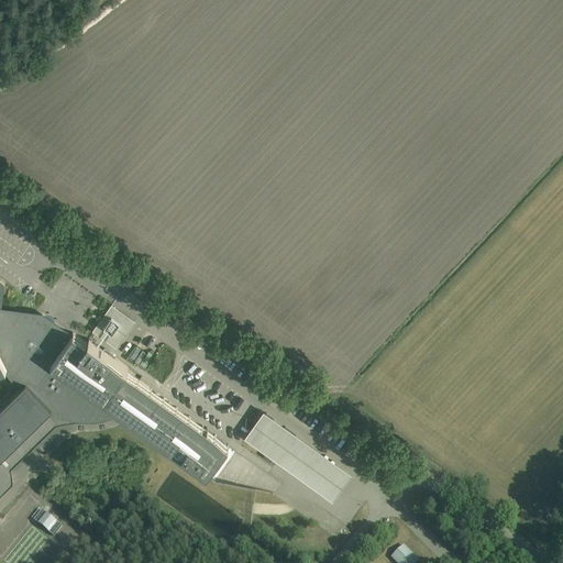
[(0,408),(0,460),(50,411),(61,417),(73,420),(85,422),(97,421),(109,419),(120,415),(131,407),(136,403),(141,398),(150,388),(127,371),(129,367),(91,341),(89,340),(87,343),(74,333),(70,338),(51,324),(52,322),(51,320),(48,320),(46,321),(35,313),(2,309),(4,285),(0,280),(0,372),(4,371),(20,389),(0,408)]
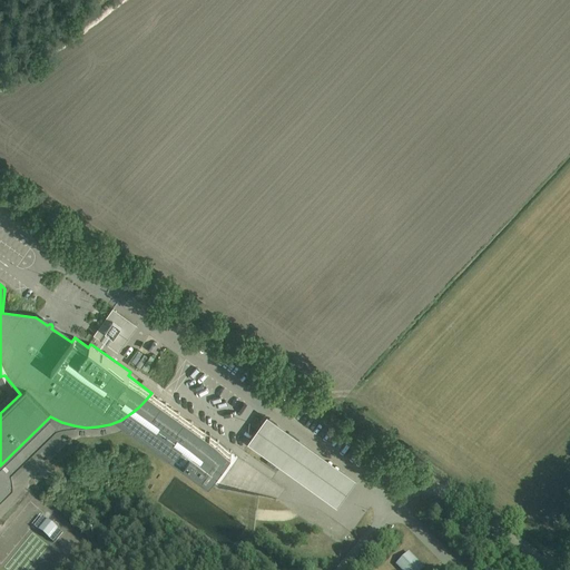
[(138,325),(114,307),(94,334),(98,337),(118,352),(138,325)]
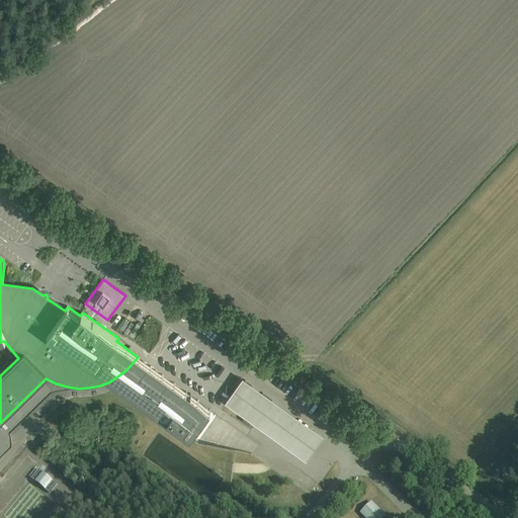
[(194,433),(210,410),(138,357),(130,366),(125,370),(120,374),(110,381),(118,387),(190,438),(194,433)]
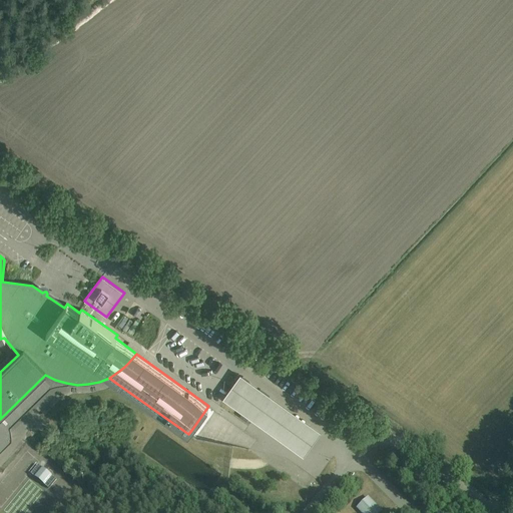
[(240,374),(223,398),(229,403),(255,422),(274,397),(240,374)]
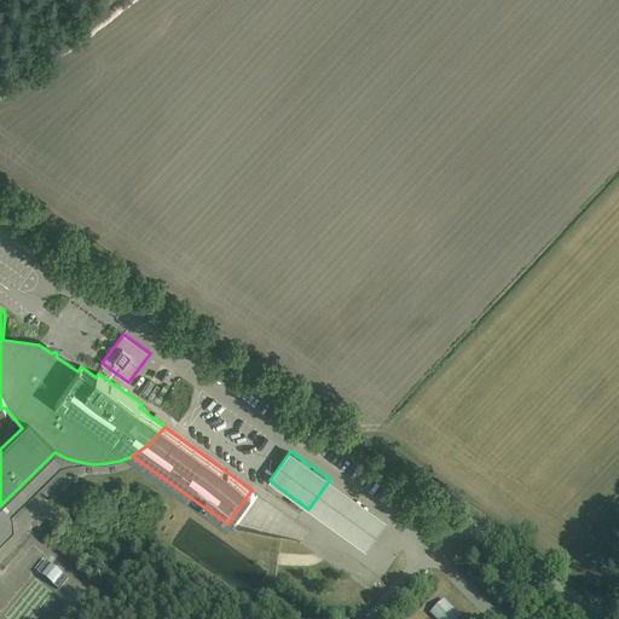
[(389,522),(330,479),(308,509),(369,551),(389,522)]
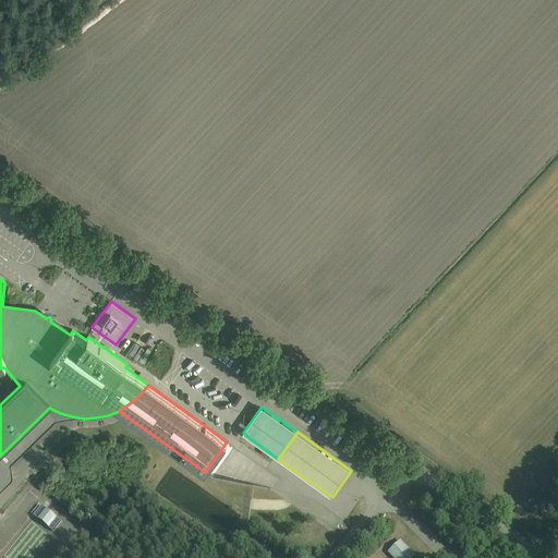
[(38,520),(47,526),(55,517),(46,509),(38,520)]
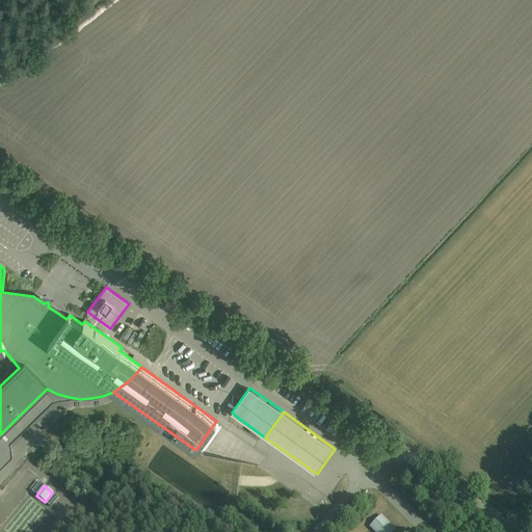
[(371,529),(374,531),(396,531),(382,517),(371,529)]
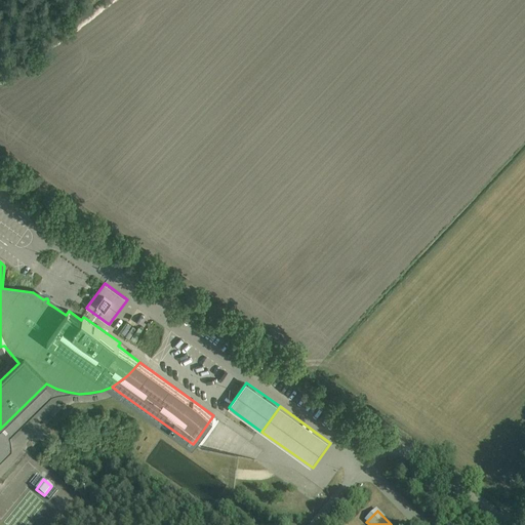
All buildings are outlined.
